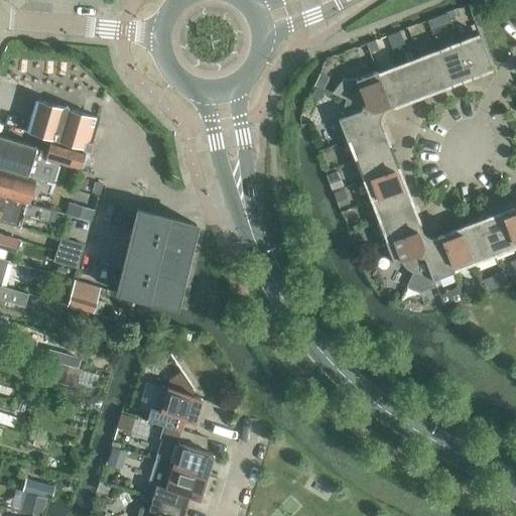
[(459,14),(456,8),(446,12),(448,18),(459,14)]
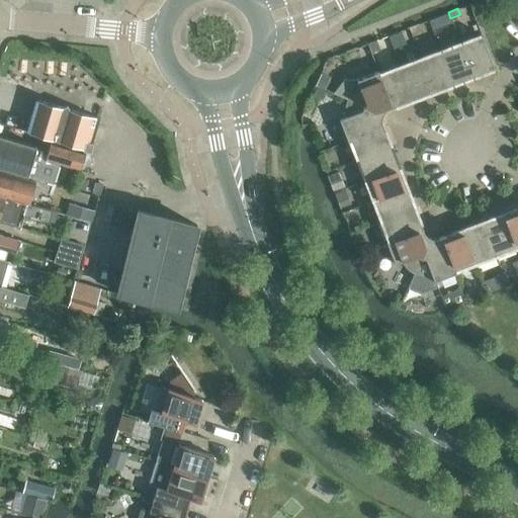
[(438,26),(435,17),(428,19),(431,29),(438,26)]
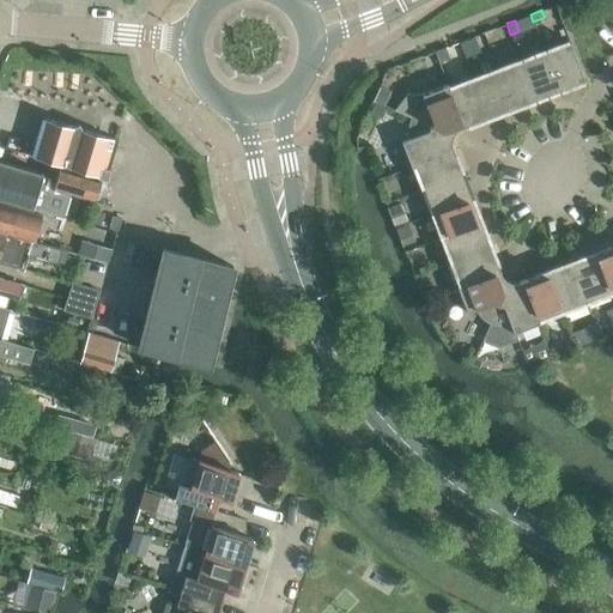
[(475,48),(471,37),(460,41),(463,53),(475,48)]
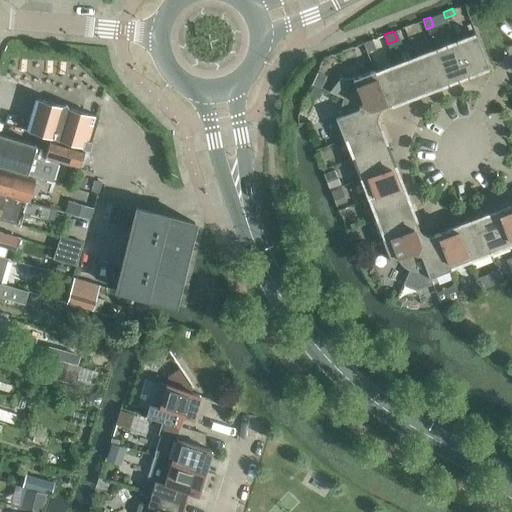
[(488,67),(475,34),(454,42),(467,75),(488,67)]
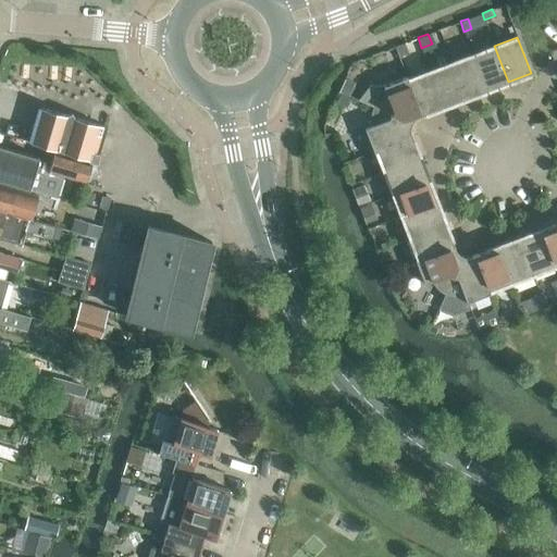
[(405,42),(396,46),(399,56),(409,51),(405,42)]
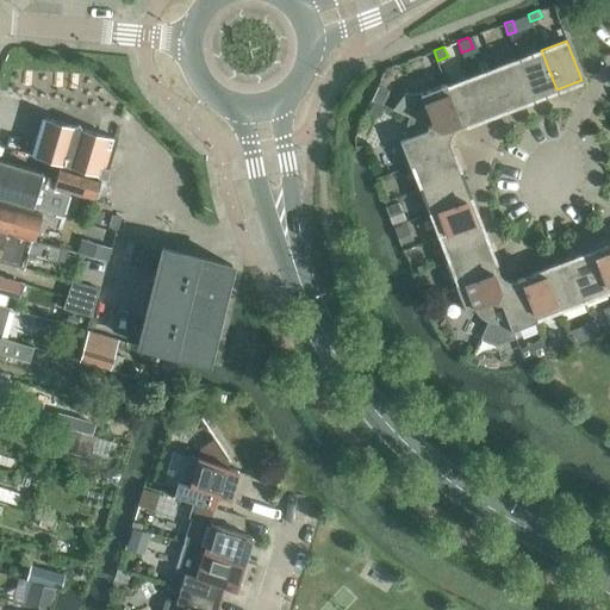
[(556,89),(541,50),(517,60),(533,99),(556,89)]
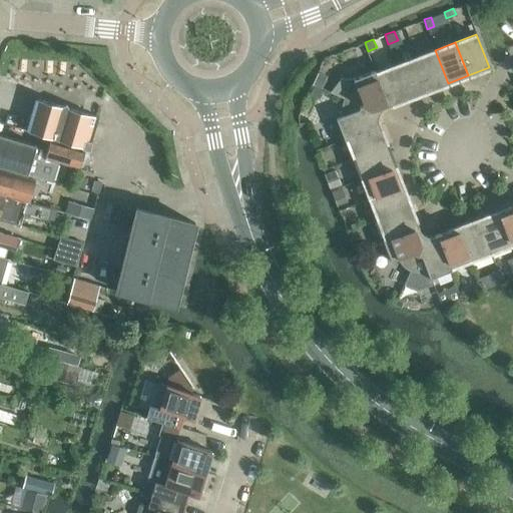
[(435,50),(415,58),(428,91),(448,83),(435,50)]
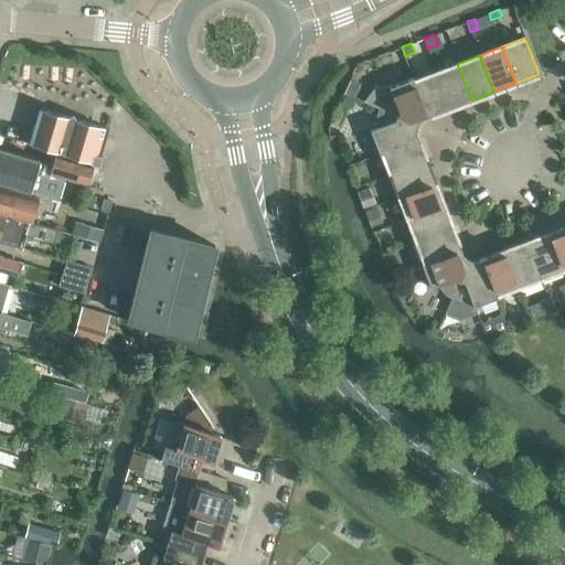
[(471,100),(457,64),(435,73),(449,109),(471,100)]
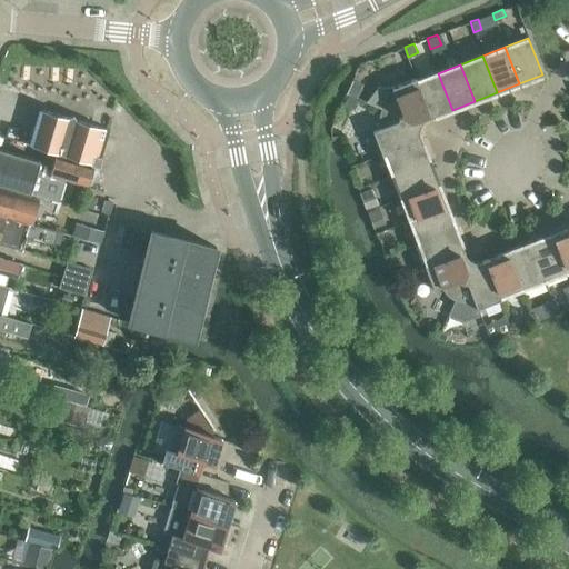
[(438,73),(417,81),(416,81),(429,118),(452,110),(438,73)]
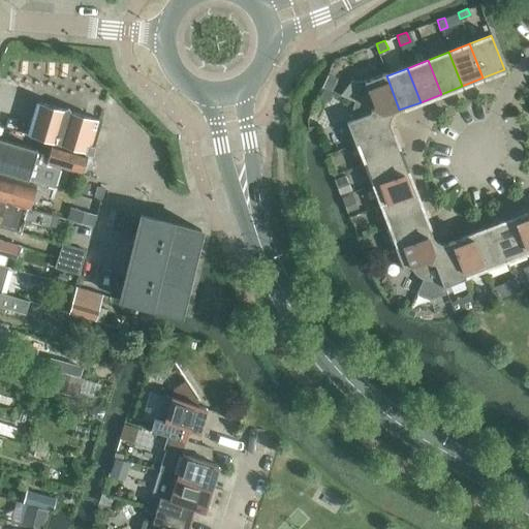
[(354,99),(353,101),(390,118),(391,113),(399,110),(386,75),(387,75),(386,73),(365,82),(365,81),(364,82),(367,89),(364,90),(363,91),(360,93),(358,95),(355,98),(354,99)]
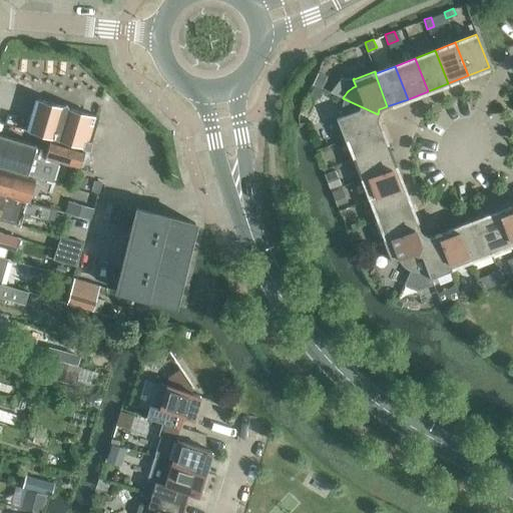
[(321,88),(327,76),(317,72),(312,84),(321,88)]
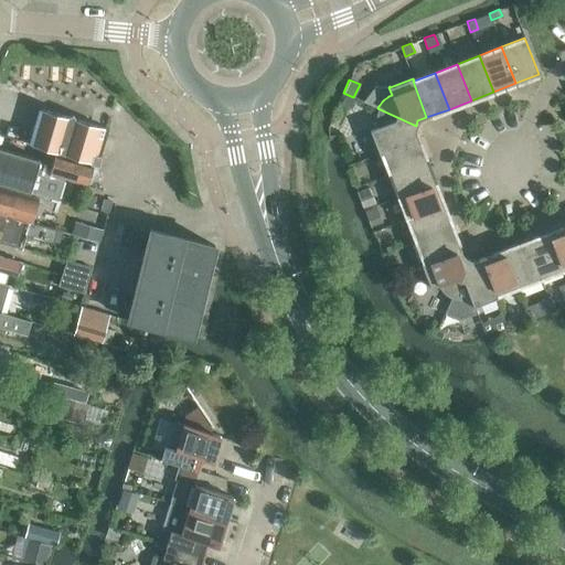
[(344,96),(341,104),(351,108),(354,100),(344,96)]
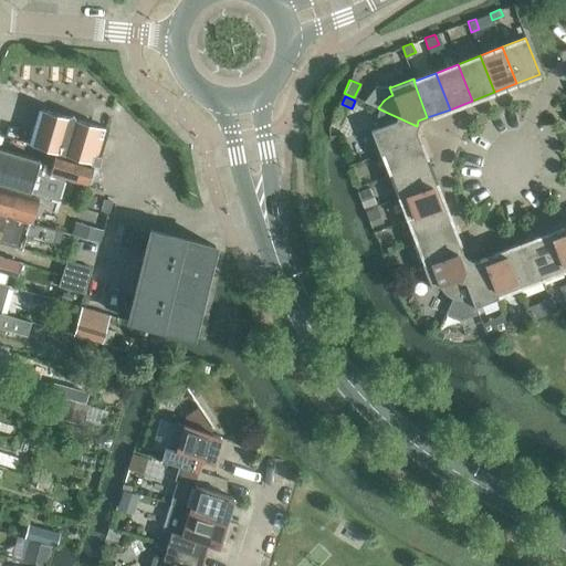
[(371,132),(379,155),(381,154),(381,153),(418,139),(415,130),(417,126),(378,108),(377,112),(377,113),(376,115),(376,117),(376,119),(376,122),(377,124),(377,126),(378,127),(369,130),(370,132),(371,132)]
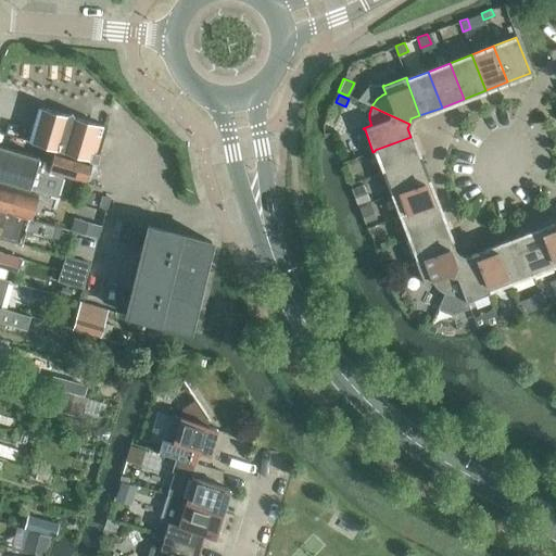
[(64,152),(74,117),(72,113),(66,115),(41,109),(32,142),(64,152)]
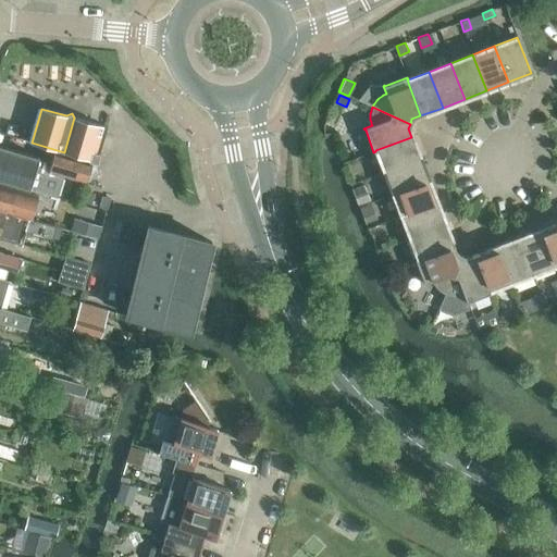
[(74,118),(64,152),(97,162),(108,128),(75,119),(74,118)]
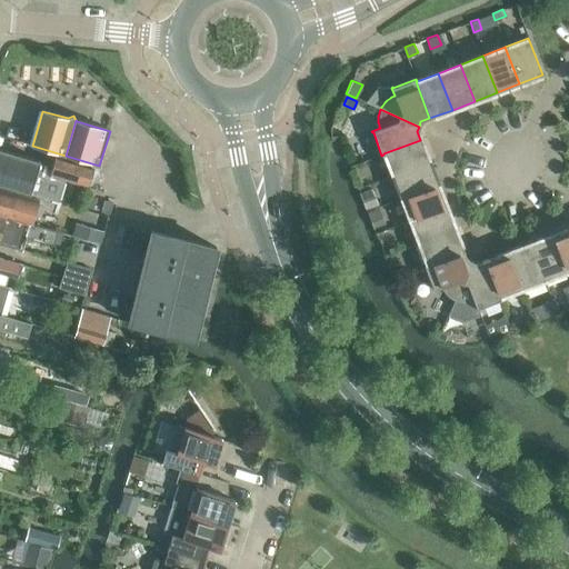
[(383,153),(383,155),(392,176),(428,162),(420,140),(383,153)]
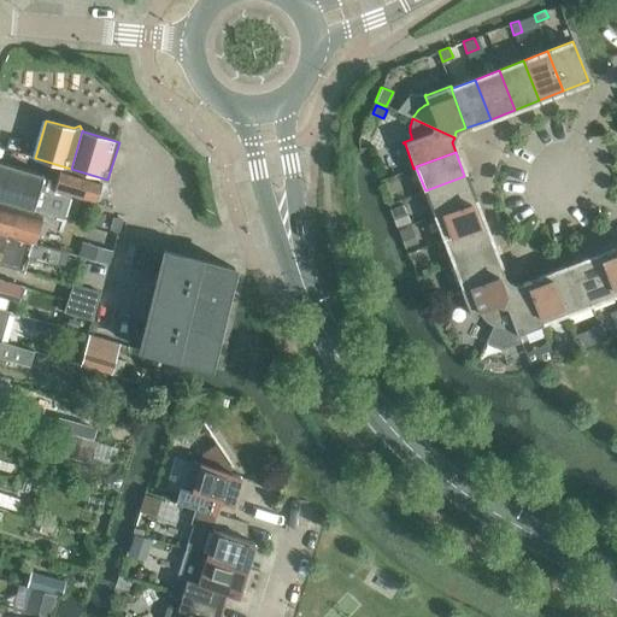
[(0,200),(64,218),(70,195),(95,203),(103,180),(60,168),(57,180),(0,162),(0,200)]
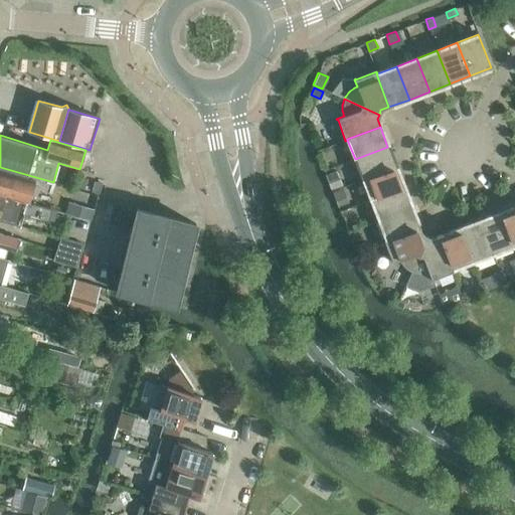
[(387,147),(355,159),(362,179),(395,167),(387,147)]
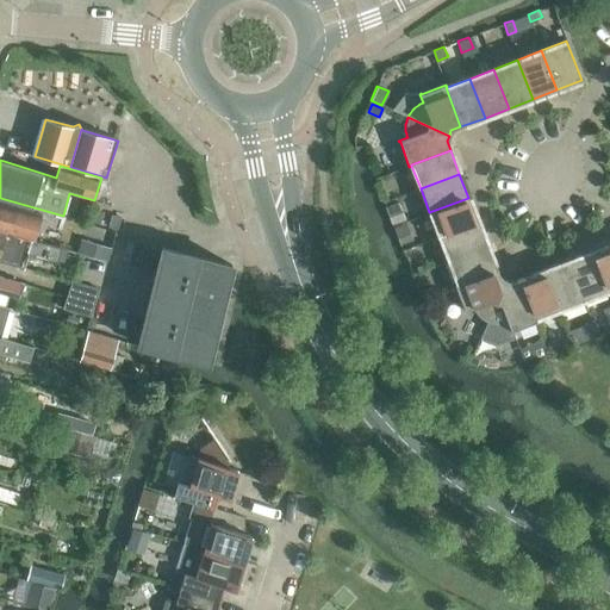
[(478,222),(468,198),(429,212),(439,237),(478,222)]
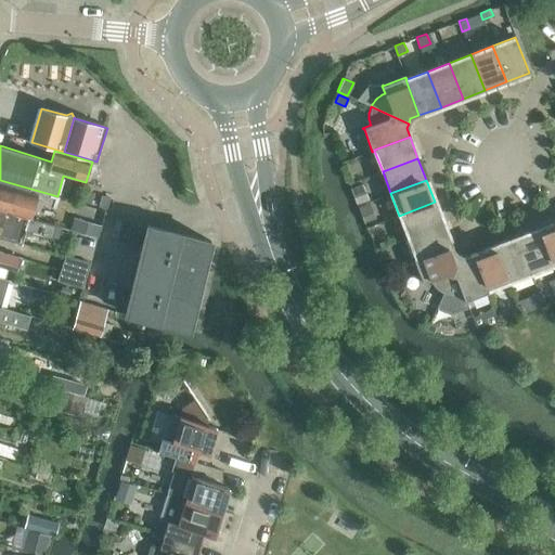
[(0,209),(11,213),(14,201),(35,206),(38,195),(0,184),(0,209)]
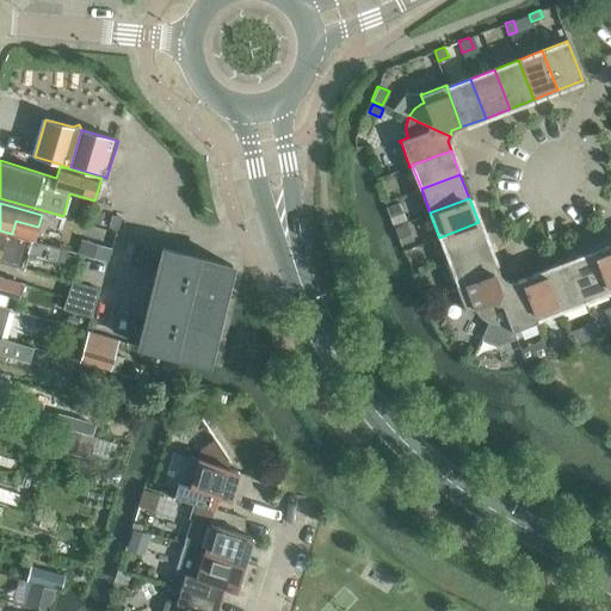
[(388,213),(394,227),(405,223),(400,209),(388,213)]
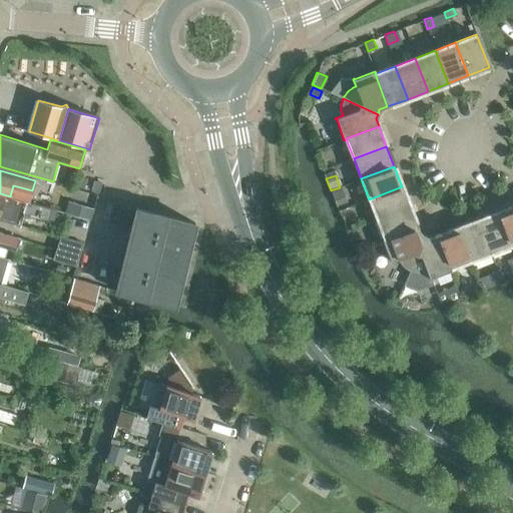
[(87,178),(79,176),(76,186),(84,189),(87,178)]
